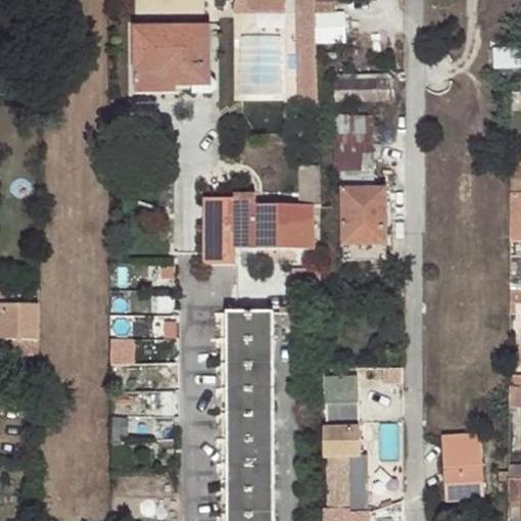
[(240,0),(241,11),(289,8),(288,0),(240,0)]
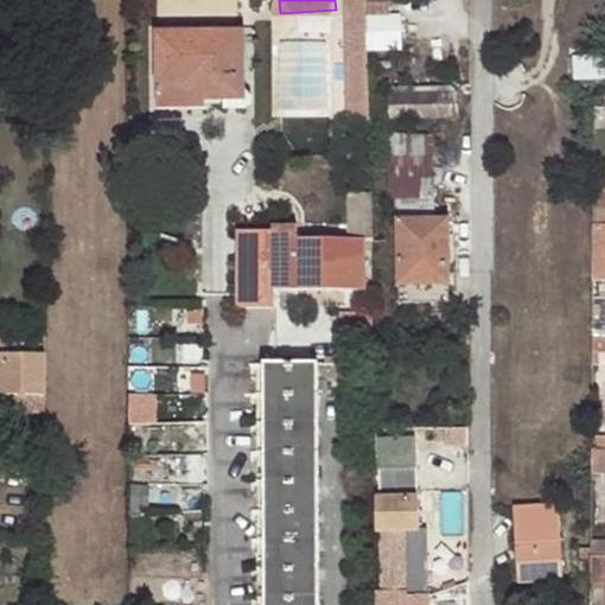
[(343,0),(349,115),(374,113),(370,46),(399,45),(395,0),(343,0)]
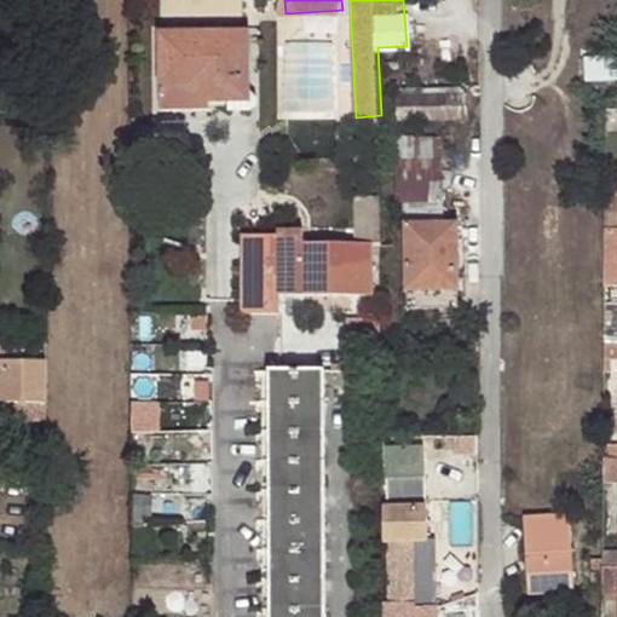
[(241,32),(157,32),(159,111),(207,110),(207,99),(247,99),(247,75),(242,75),(241,32)]
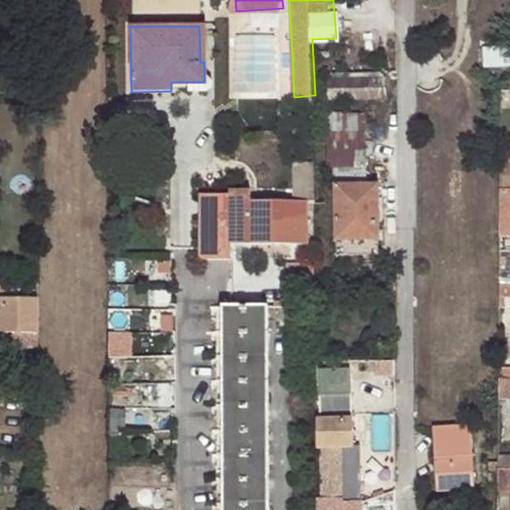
[(331,70),(331,97),(387,96),(386,69),(331,70)]
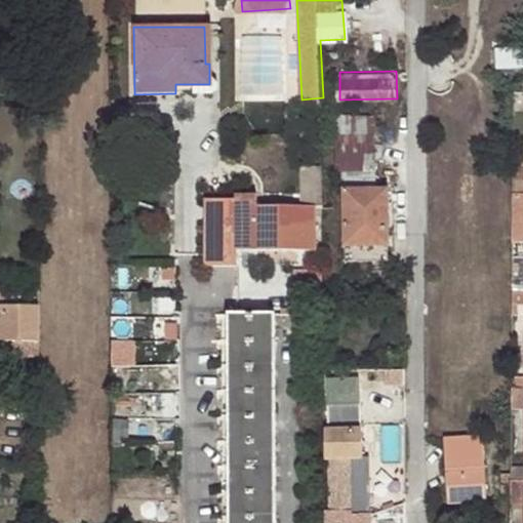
[(334,116),(333,134),(374,134),(373,114),(334,116)]
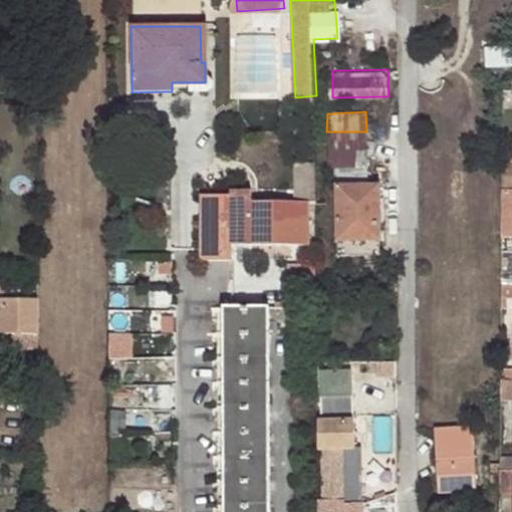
[(366,132),(326,132),(326,166),(334,166),(366,165),(366,132)]
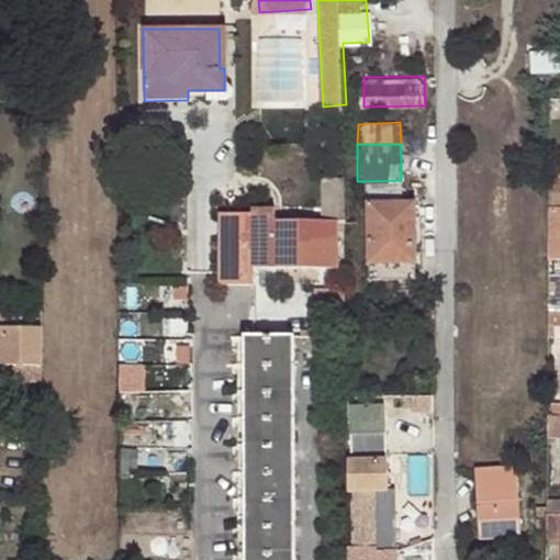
[(559,205),(559,172),(548,172),(548,205),(559,205)]
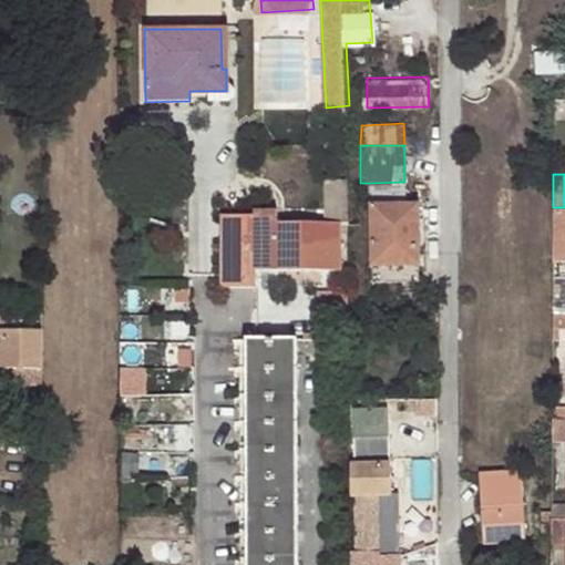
[(327,197),(346,197),(345,176),(331,177),(331,191),(328,189),(327,197)]
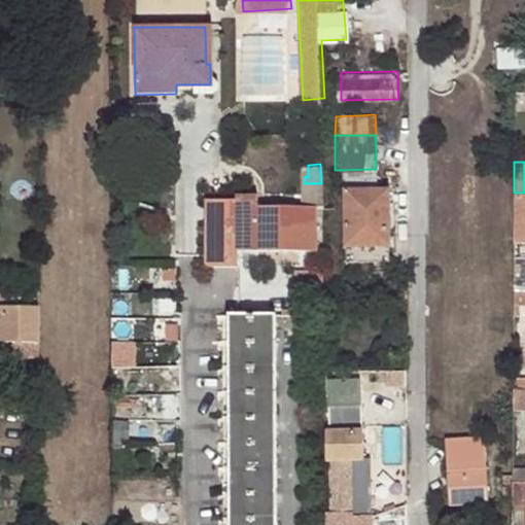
[(376,169),(343,170),(343,189),(376,189),(376,169)]
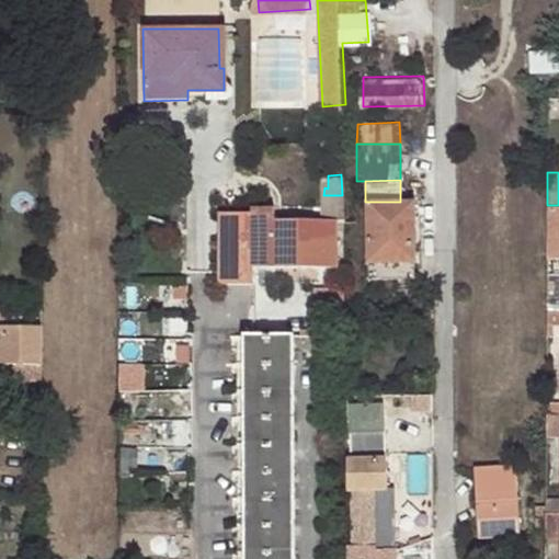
[(400,202),(365,202),(366,264),(367,264),(367,277),(414,277),(413,201),(400,202)]
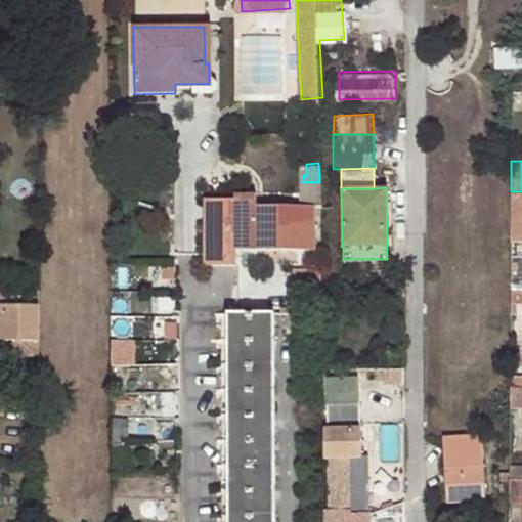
[(521,207),(521,191),(511,191),(510,208),(521,207)]
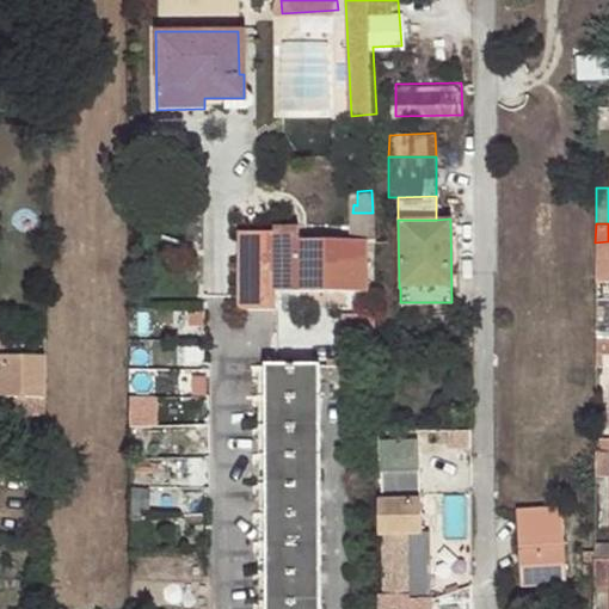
[(272,225),(272,231),(274,290),(367,290),(367,238),(299,239),(299,225),(272,225)]
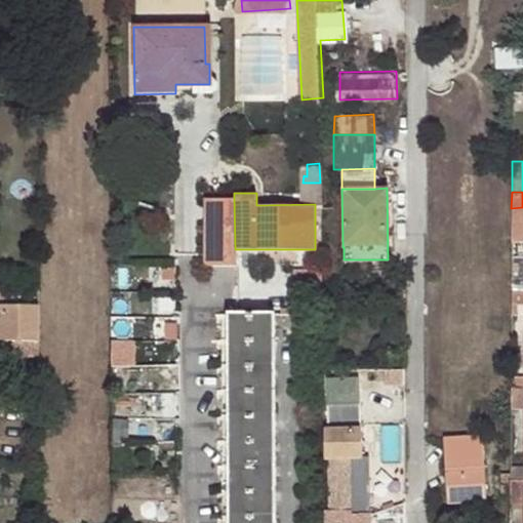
[(205,264),(236,264),(235,249),(234,198),(204,198),(205,264)]
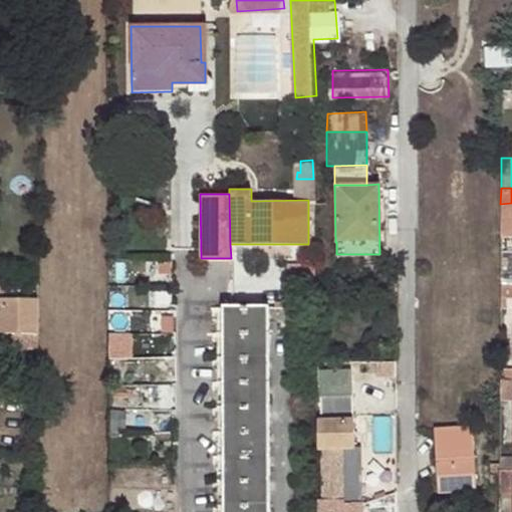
[(511,285),(500,285),(500,297),(511,296),(511,285)]
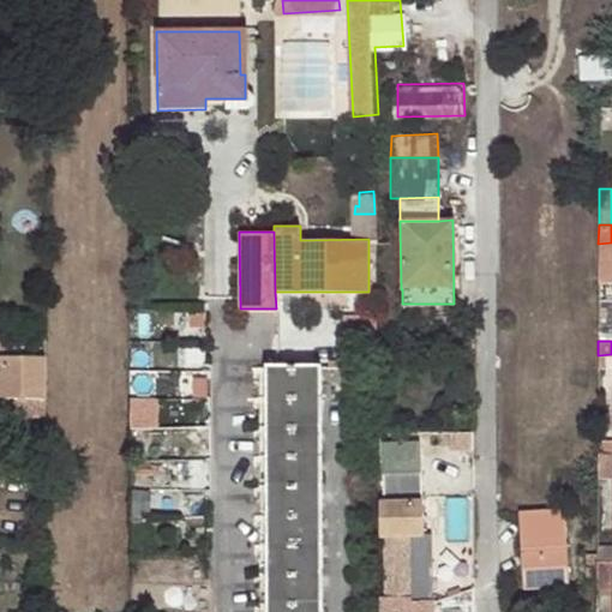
[(0,397),(43,397),(43,355),(0,355),(0,397)]
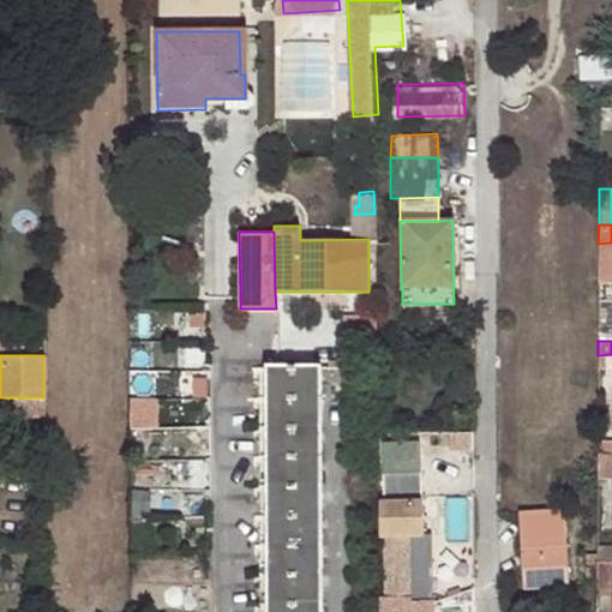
[(322,611),(321,366),(264,366),(264,611),(322,611)]
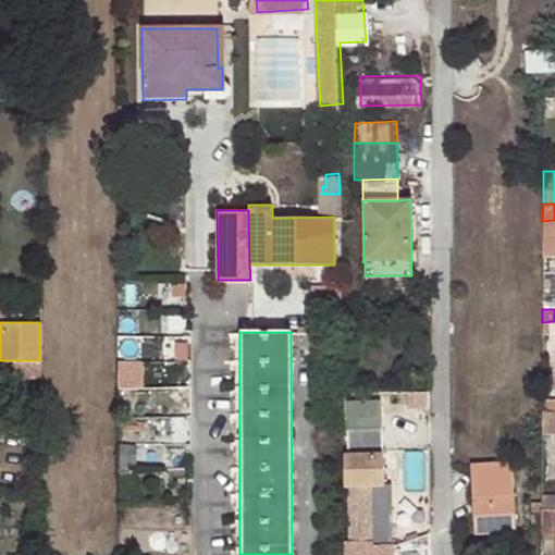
[(39,360),(0,360),(0,378),(39,378),(39,360)]
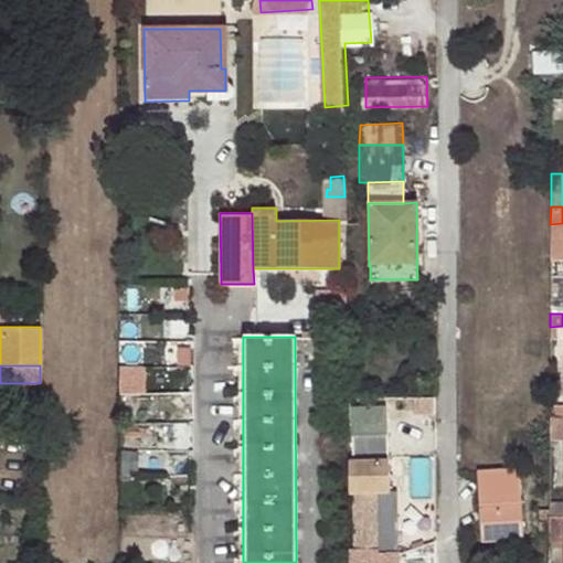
[(562,414),(550,414),(549,439),(562,439),(562,414)]
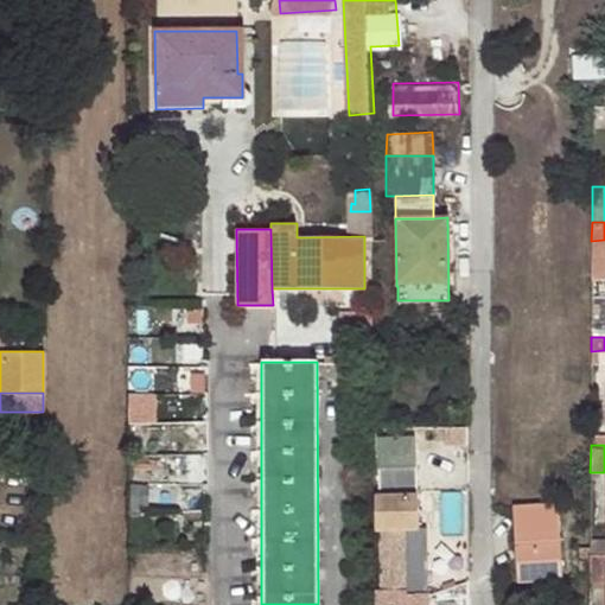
[(384,456),(384,467),(415,467),(415,456),(384,456)]
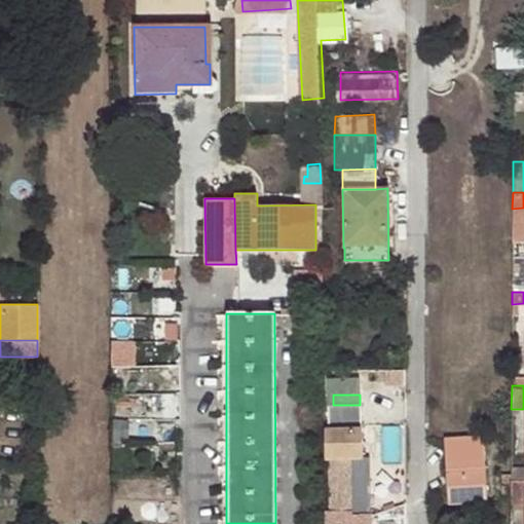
[(331,405),(331,431),(361,431),(360,405),(333,405),(331,405)]
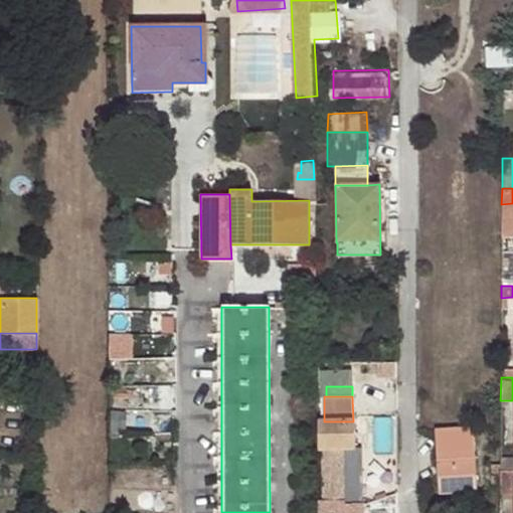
[(317,421),(317,449),(325,449),(352,449),(353,421),(324,421),(317,421)]
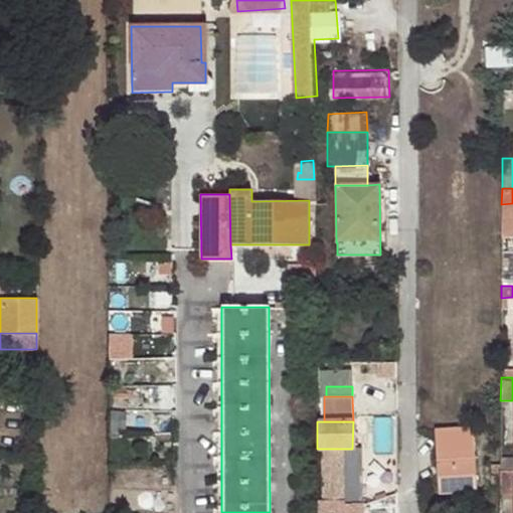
[(472,425),(435,428),(438,492),(476,490),(472,425)]
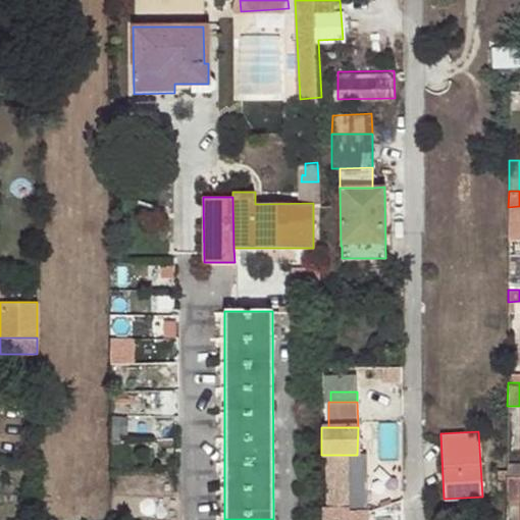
[(365,511),(365,455),(357,455),(329,455),(329,509),(322,509),(322,512),(365,511)]
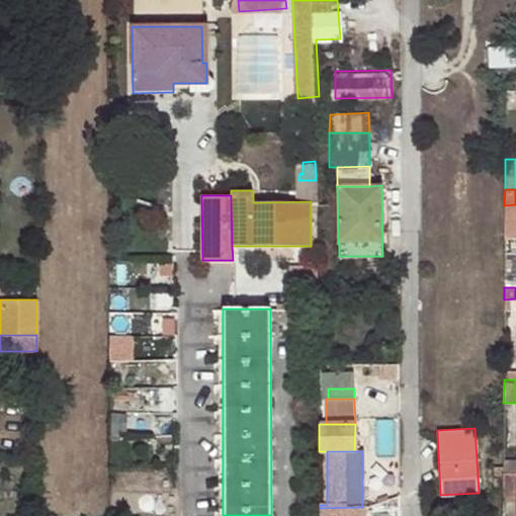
[(398,454),(390,455),(391,467),(398,466),(398,454)]
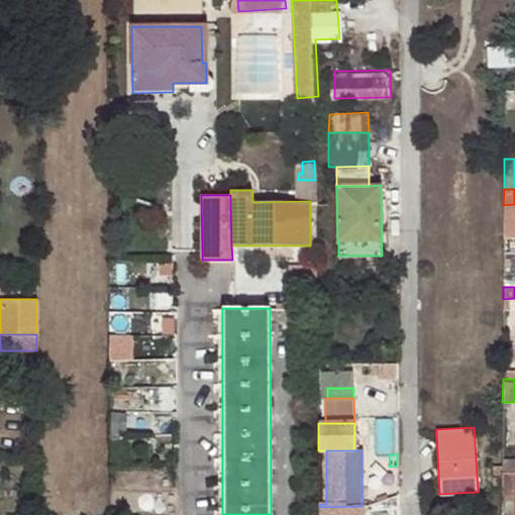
[(514,458),(502,459),(502,471),(514,471),(514,458)]
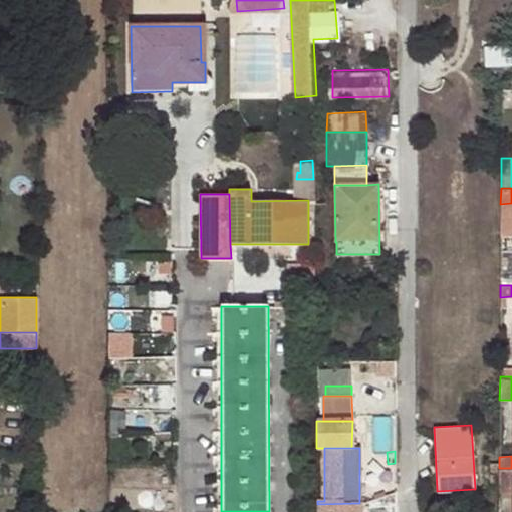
[(511,468),(499,468),(499,494),(511,493),(511,468)]
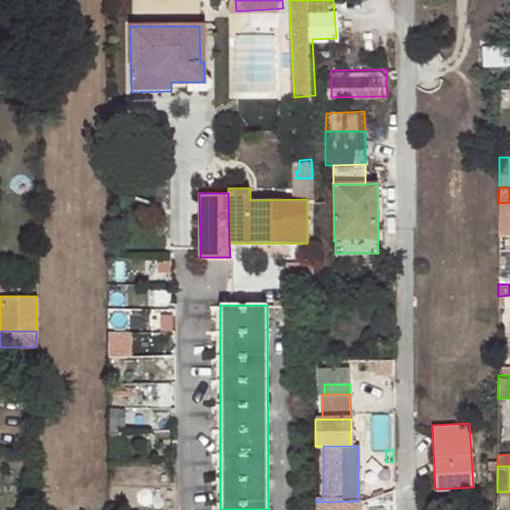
[(358,501),(316,502),(315,509),(360,509),(361,501),(358,501)]
